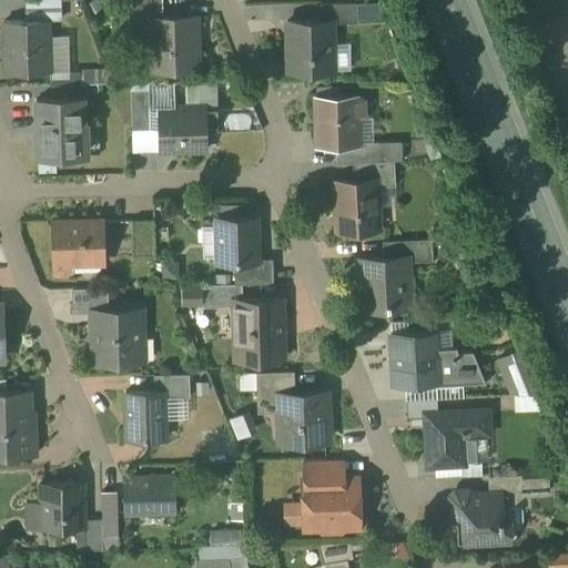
[(162,0),(128,0),(129,32),(152,32),(152,17),(163,16),(162,0)]
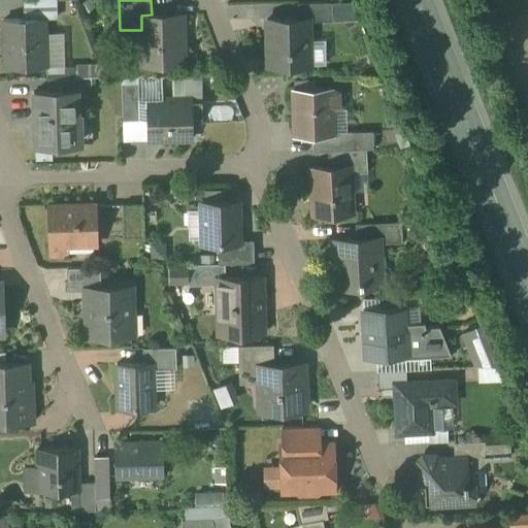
[(333,20),(332,0),(297,1),(298,18),(303,18),(305,18),(305,20),(308,20),(333,20)]
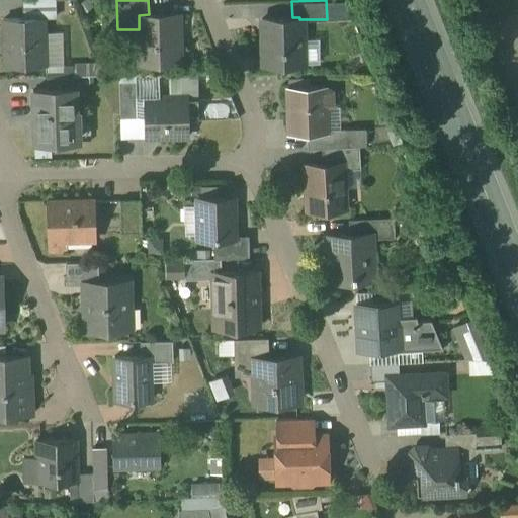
[(149,14),(139,15),(139,29),(141,61),(179,60),(178,13),(149,14)]
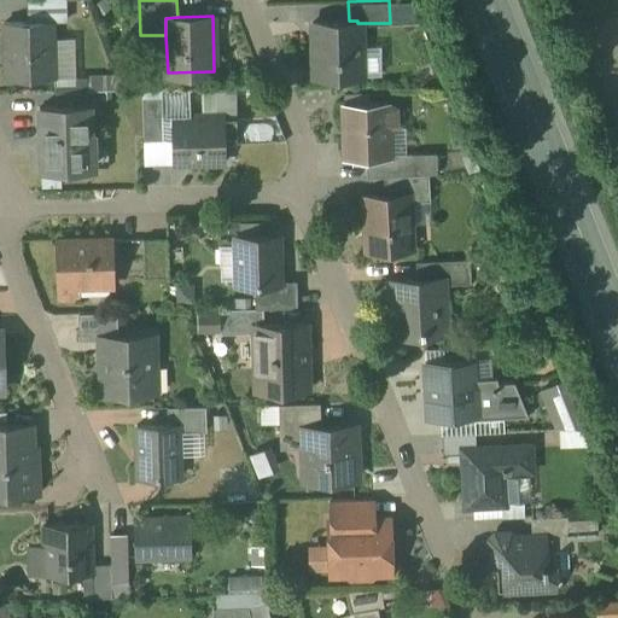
[(54,19),(5,22),(6,76),(7,76),(6,70),(54,69),(54,75),(56,75),(54,19)]
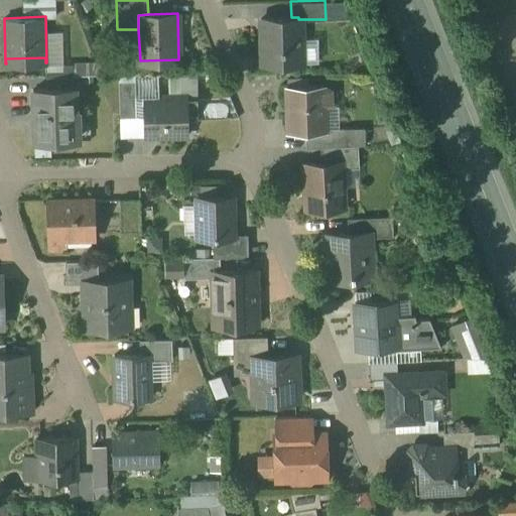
[(298,17),(296,17),(291,17),(261,17),(262,62),(302,61),(301,19),(298,19),(298,17)]
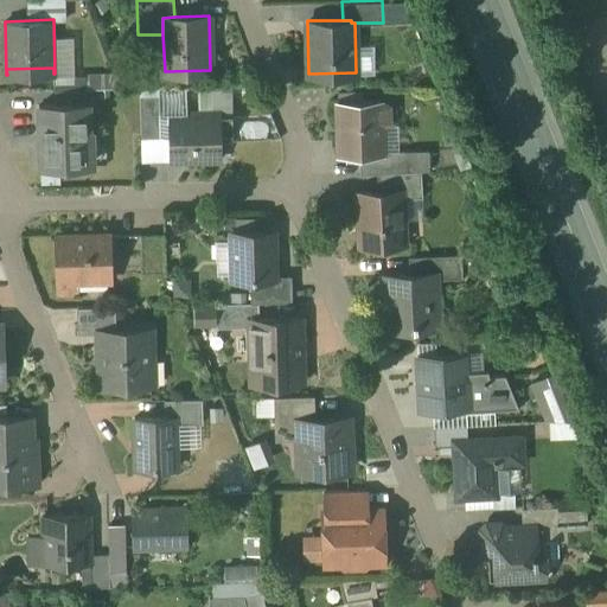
[(87,88),(56,89),(56,103),(87,102),(87,88)]
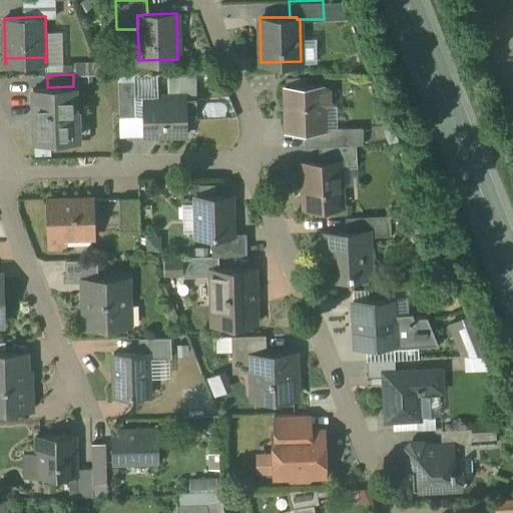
[(134,79),(119,80),(120,116),(135,115),(134,79)]
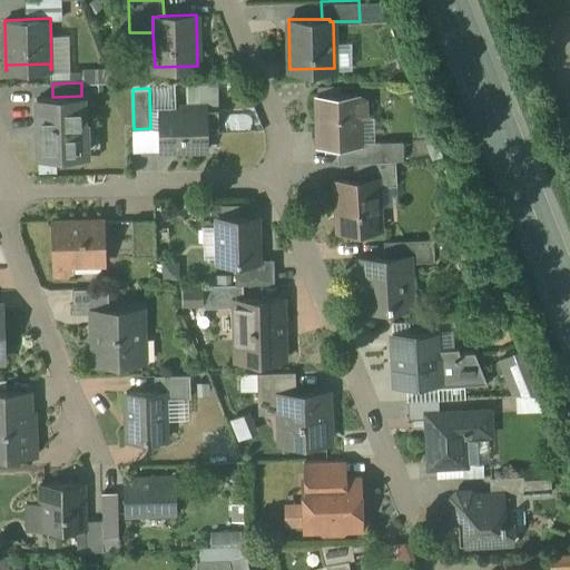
[(356,94),(317,95),(318,144),(337,144),(359,144),(359,140),(359,116),(364,111),(364,99),(356,94)]
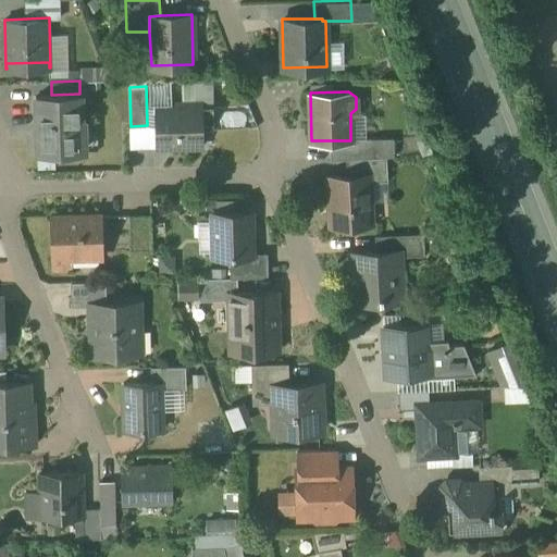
[(51,95),(36,96),(38,151),(83,150),(83,148),(79,148),(78,120),(82,120),(82,94),(79,94),(51,95)]
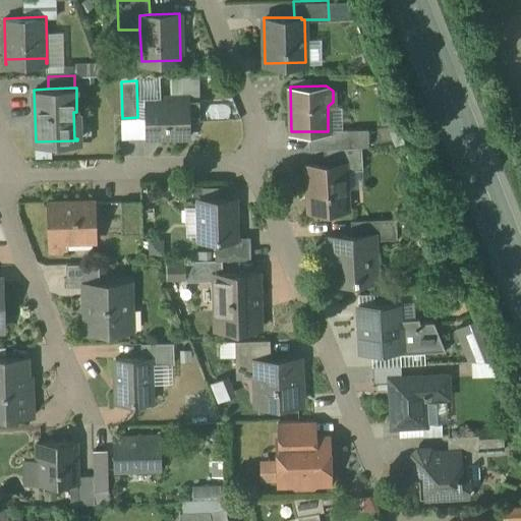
[(184,114),(183,99),(146,100),(147,133),(167,133),(167,137),(189,136),(189,114),(184,114)]
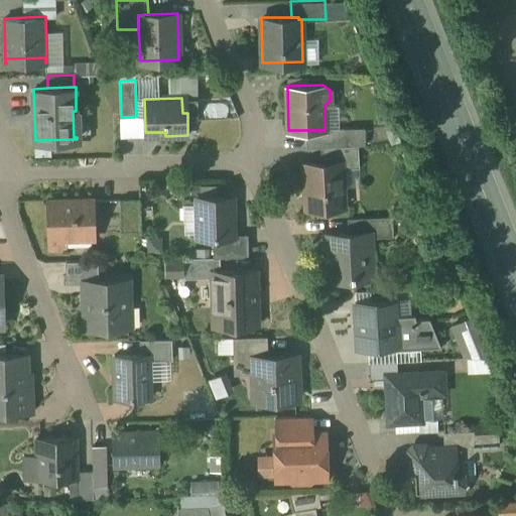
[(325,127),(325,130),(305,130),(306,147),(326,146),(339,146),(339,127),(325,127)]
